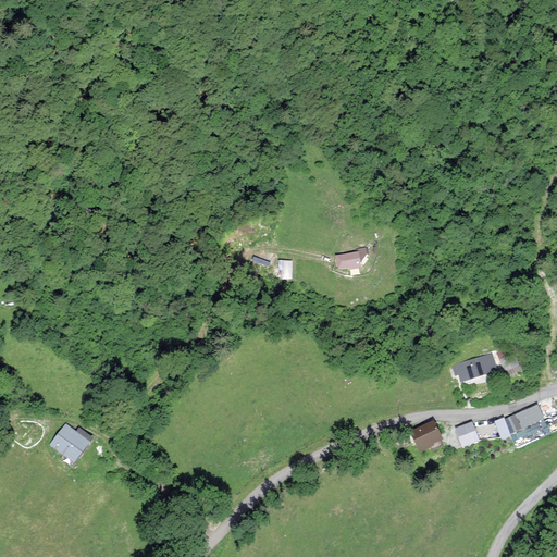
[(360,251),(338,255),(339,269),(362,265),(360,251)]
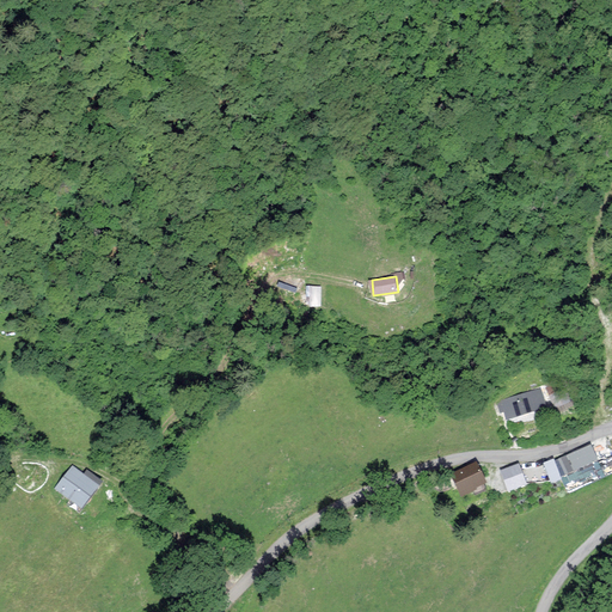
[(322,306),(322,287),(308,287),(308,306),(322,306)]
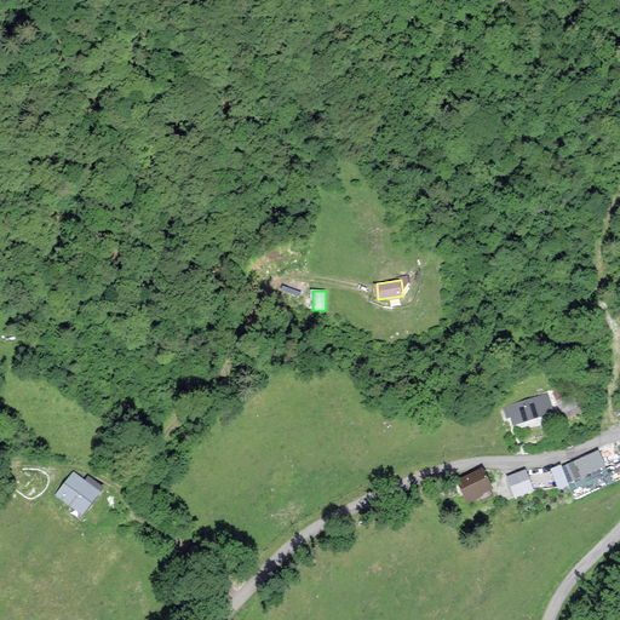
[(555,394),(563,411),(574,405),(569,394),(572,392),(569,389),(567,390),(567,388),(555,394)]
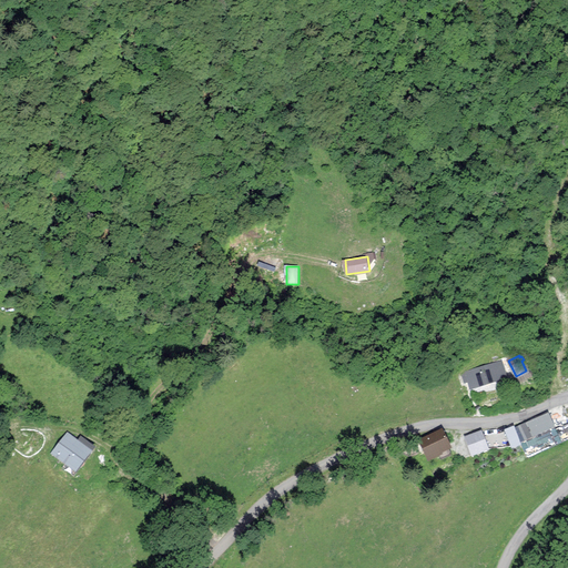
[(486,371),(475,375),(478,385),(504,377),(499,366),(497,367),(496,365),(486,368),(486,371)]
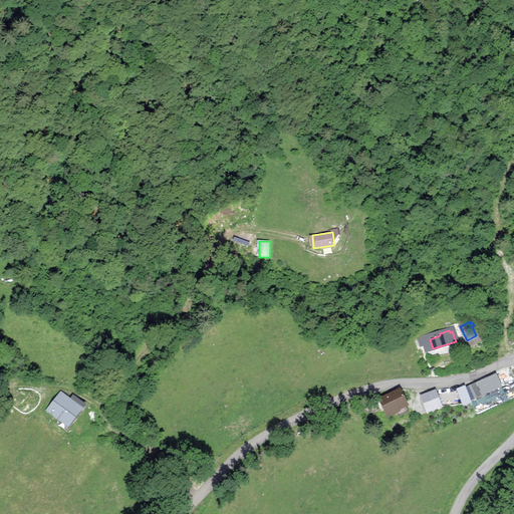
[(477,339),(476,335),(467,340),(468,343),(477,339)]
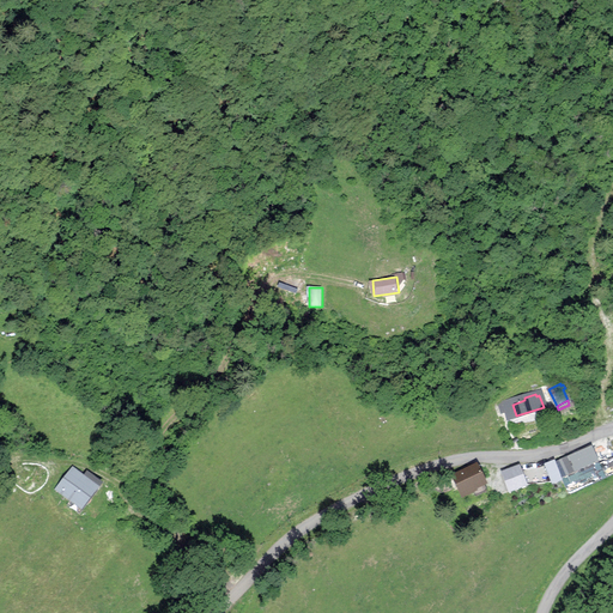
[(516,416),(513,405),(511,401),(501,405),(505,419),(516,416)]
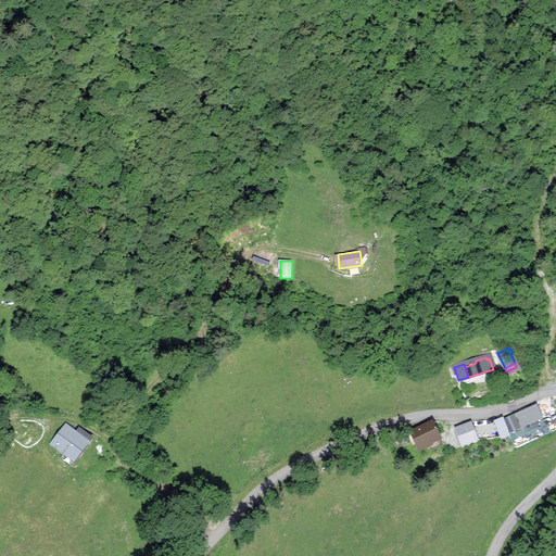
[(516,418),(520,427),(536,419),(538,422),(541,420),(536,413),(534,414),(532,411),(516,418)]
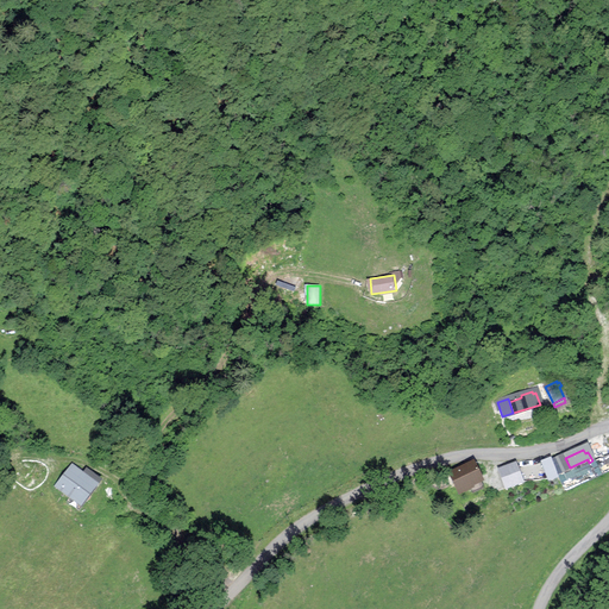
[(473,464),(451,473),(460,490),(469,487),(482,479),(473,464)]
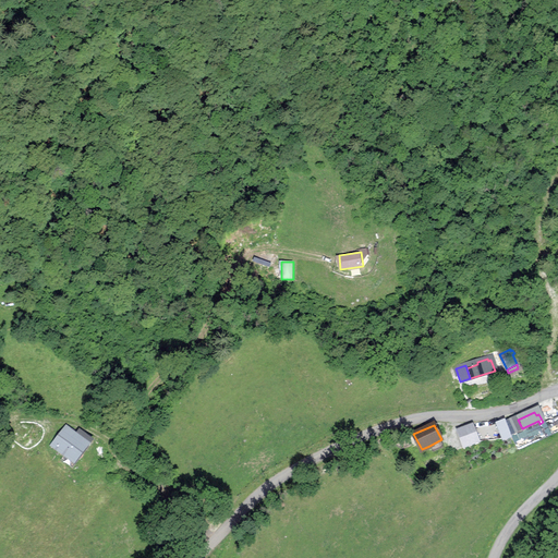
[(458,432),(463,448),(477,443),(472,426),(458,431),(458,432)]
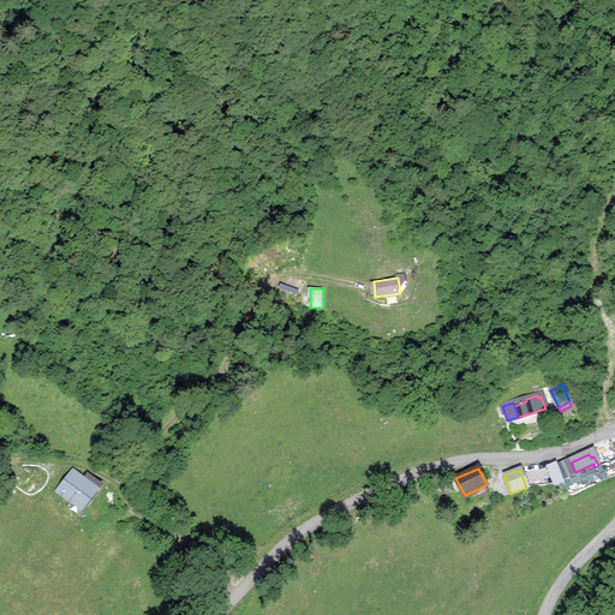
[(82,508),(95,490),(88,485),(71,473),(58,490),(82,508)]
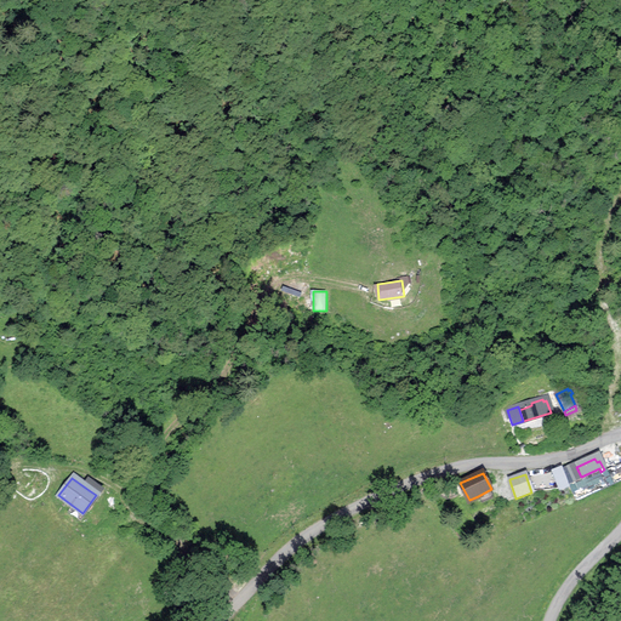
[(497,505),(516,499),(510,480),(493,486),(497,505)]
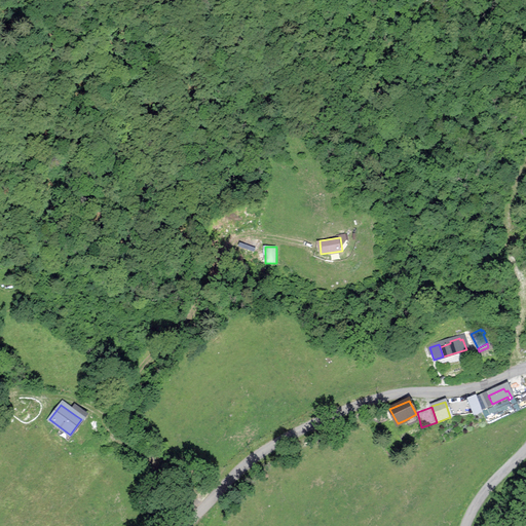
[(75,415),(81,419),(84,415),(78,410),(75,415)]
